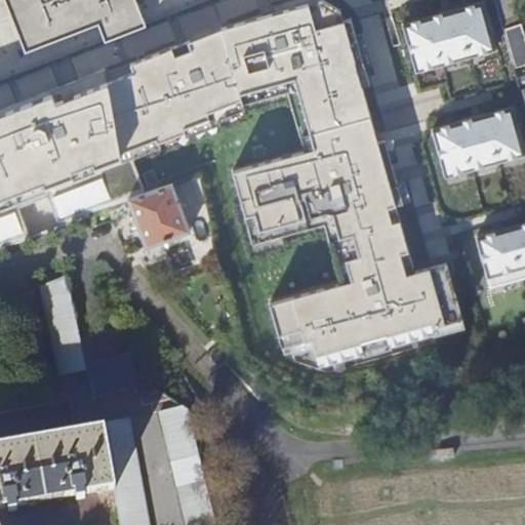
[(3,0),(23,47),(96,18),(105,39),(143,24),(133,0),(3,0)]
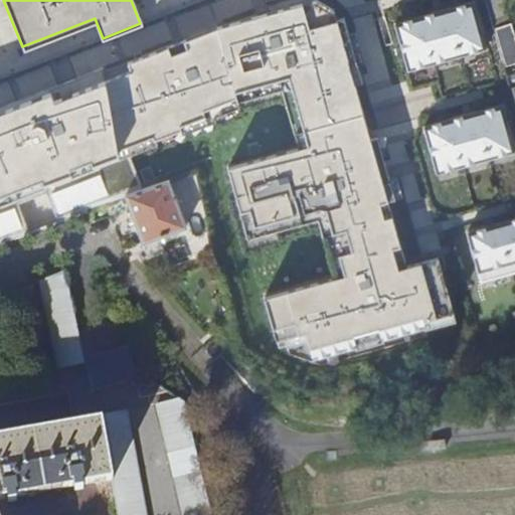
[(509,23),(514,21),(514,12),(511,0),(486,0),(495,27),(509,23)]
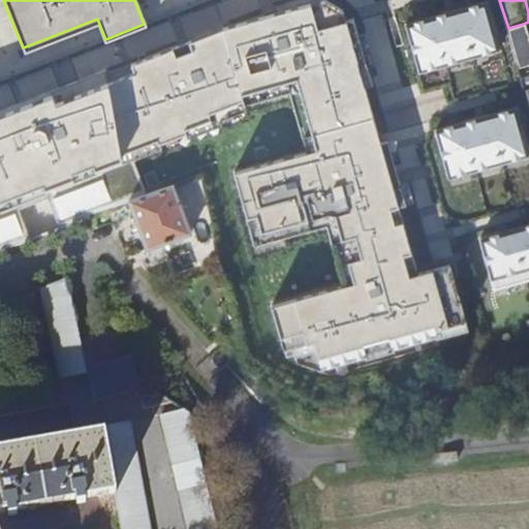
[(0,249),(54,228),(86,217),(86,215),(129,200),(149,194),(136,154),(250,112),(249,105),(303,91),(318,150),(239,172),(255,231),(335,211),(351,271),(271,292),(282,332),(289,330),(291,339),(312,334),(317,351),(436,319),(435,314),(465,306),(450,251),(417,260),(400,193),(407,191),(390,127),(382,129),(369,78),(376,75),(359,10),(351,12),(348,3),(331,1),(228,29),(133,65),(135,72),(109,83),(105,68),(0,109),(0,249)]
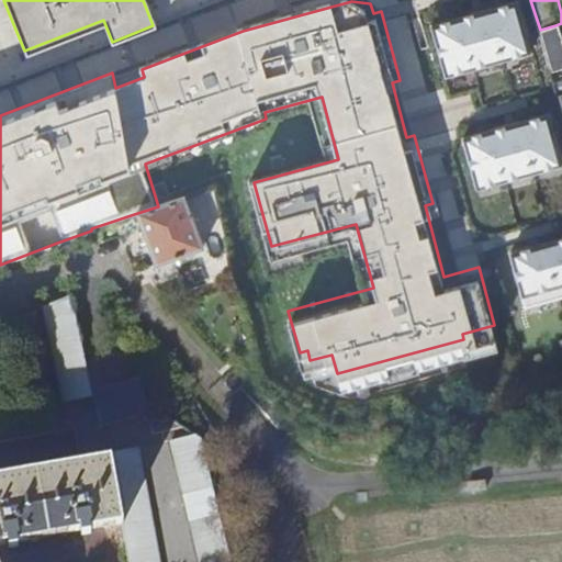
[(516,3),(437,27),(451,75),(531,51),(516,3)]
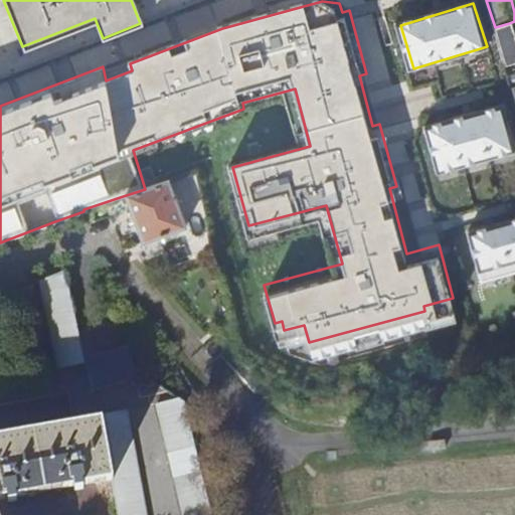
[(495,27),(502,60),(514,55),(514,42),(509,23),(495,27)]
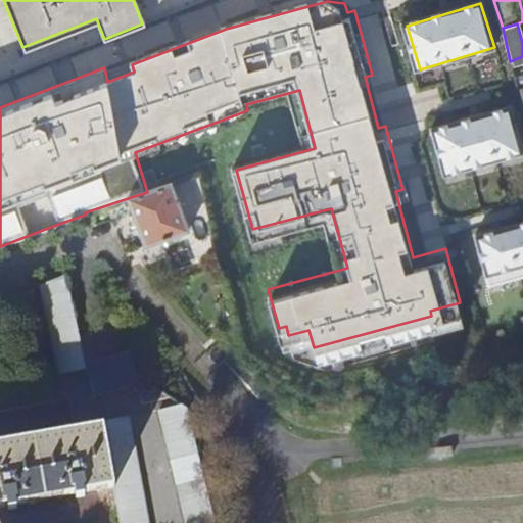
[(509,96),(435,119),(448,162),(522,140),(509,96)]
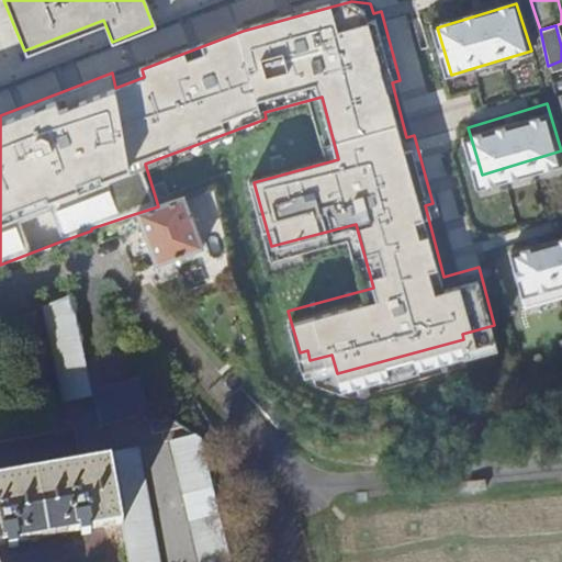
[(158,206),(137,213),(156,266),(203,248),(184,198),(158,206)]
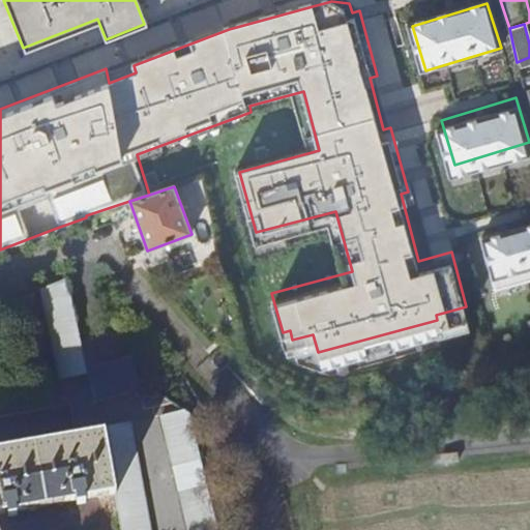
[(529,211),(483,227),(498,271),(529,261),(529,211)]
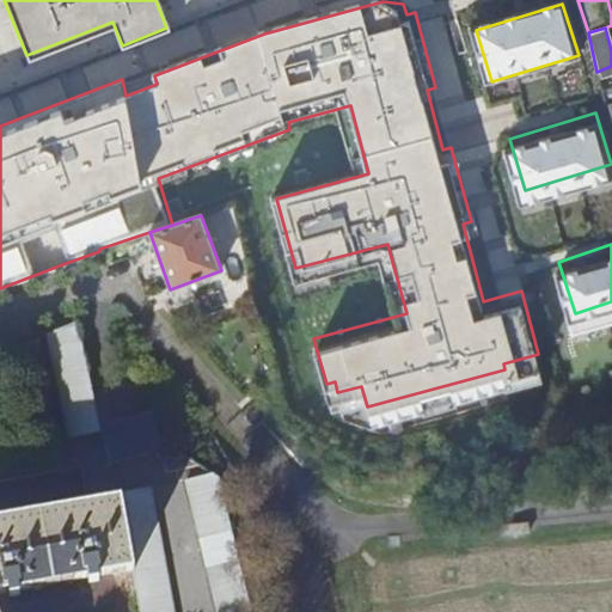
[(295,280),(297,294),(334,291),(332,275),(295,280)]
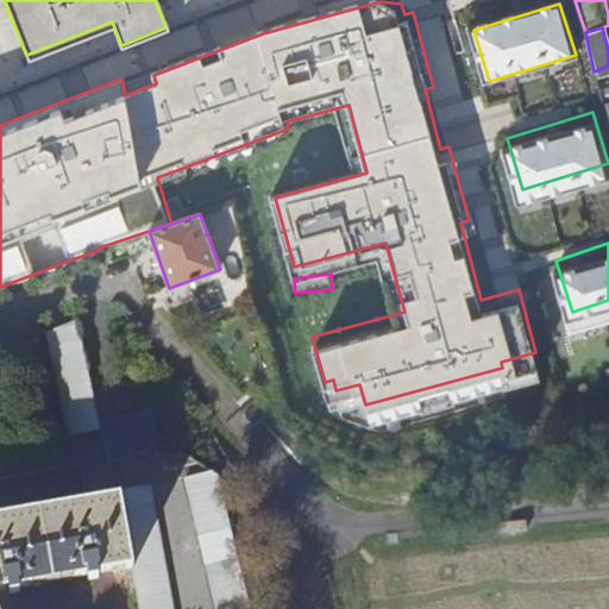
[(76,320),(77,321),(96,407),(123,401),(115,371),(101,375),(88,315),(76,320)]
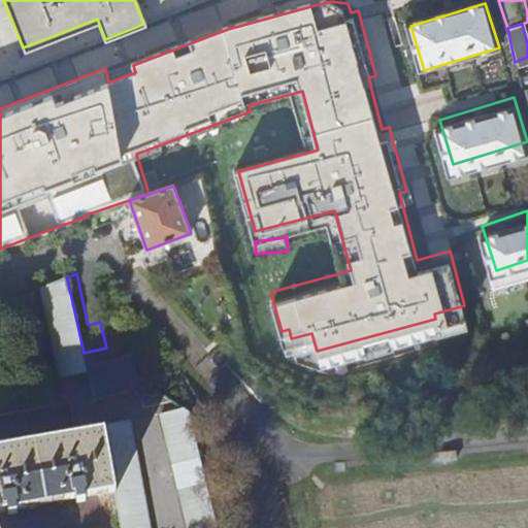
[(67,278),(42,288),(60,378),(88,373),(84,353),(67,278)]
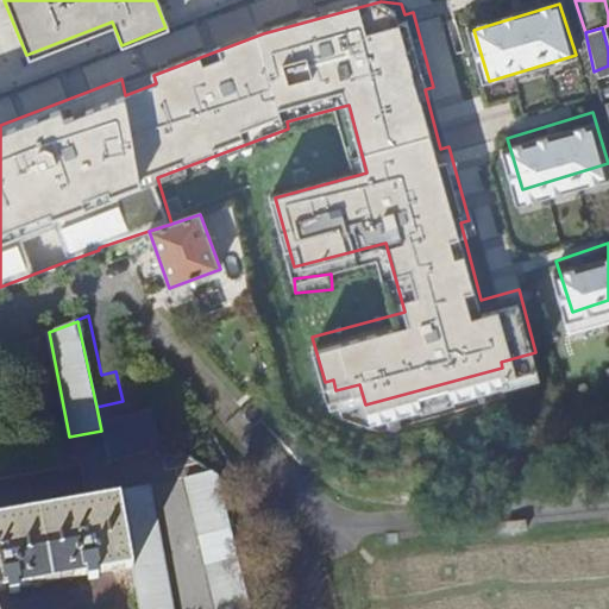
[(0,479),(81,466),(44,438),(0,446),(0,479)]
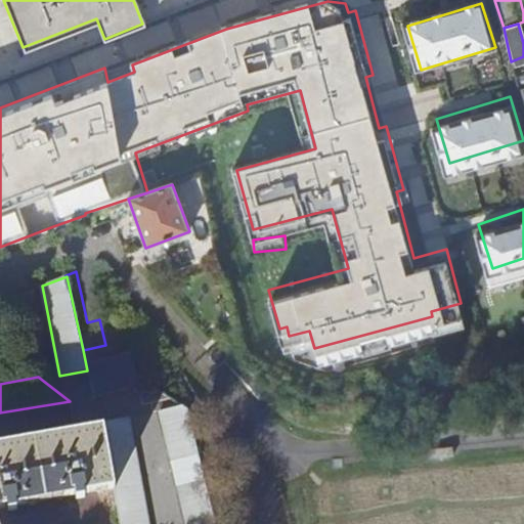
[(215,523),(187,409),(147,382),(93,396),(70,401),(76,427),(0,440),(0,509),(9,508),(9,512),(19,510),(18,507),(78,495),(78,499),(86,497),(85,494),(116,488),(121,523),(215,523)]
